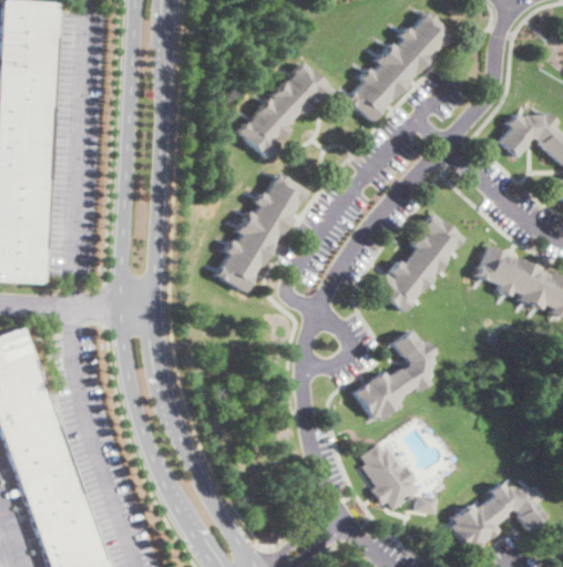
[(45,271),(45,285),(0,281),(0,85),(6,0),(61,3),(45,271)]
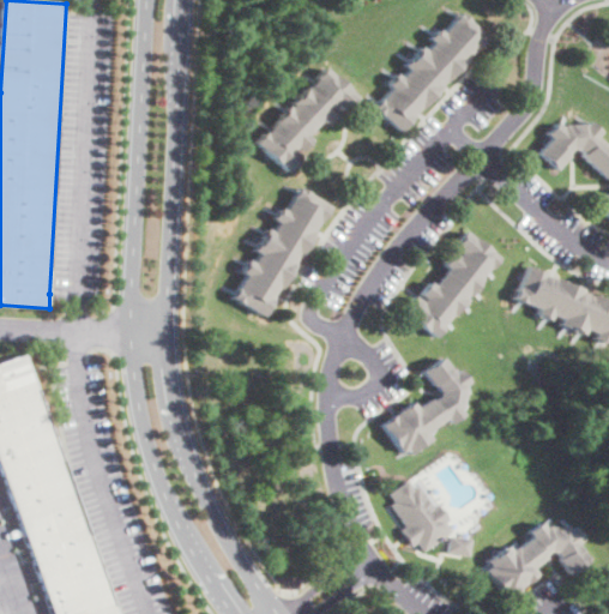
[(464,12),(490,37),(476,52),(475,50),(468,59),(470,60),(447,83),(447,82),(442,86),(445,88),(415,116),(416,118),(402,132),(377,107),(395,89),(391,85),(393,83),(391,82),(399,73),(404,78),(411,71),(406,66),(424,47),(429,50),(436,43),(432,38),(438,32),(439,34),(442,29),(446,32),(464,12)]
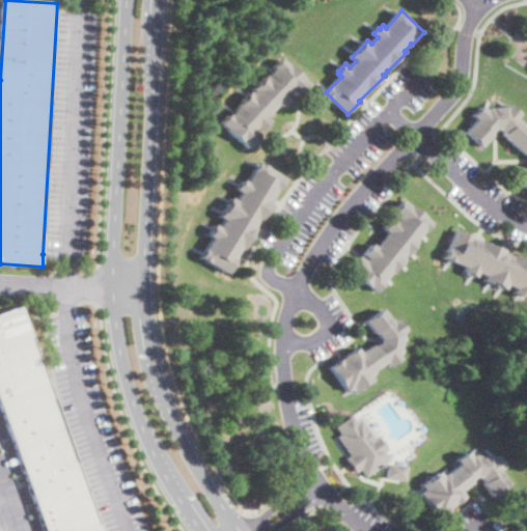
[(284,58),(311,84),(299,96),(294,90),(290,93),(295,98),(285,108),(281,104),(269,117),(273,121),(264,132),(259,128),(256,130),(262,136),(250,149),(223,123),(232,114),(233,115),(241,107),(245,102),(244,100),(252,91),(254,93),(256,90),(254,89),(259,84),(260,85),(269,76),(277,68),(276,67),(284,58)]
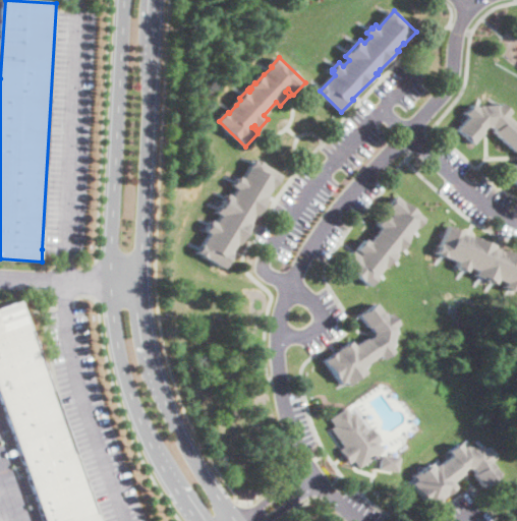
[(503,103),(513,112),(509,116),(516,122),(516,187),(506,177),(516,165),(516,152),(496,133),(497,131),(493,126),(489,126),(483,131),(484,133),(474,145),(459,130),(470,118),(467,114),(475,105),(479,108),(481,106),(498,105),(500,107),(503,103)]
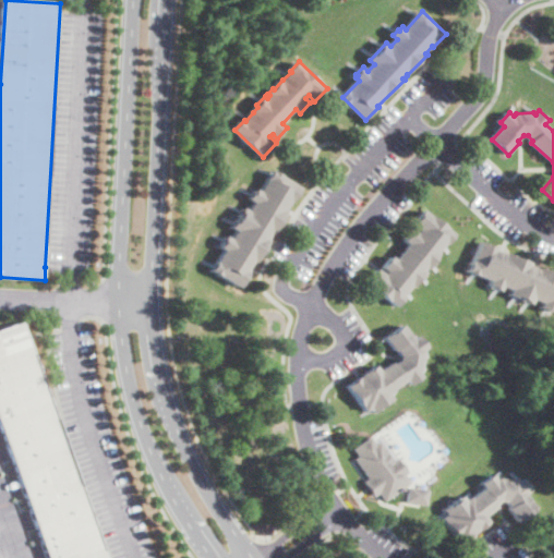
[(276,170),(285,176),(302,187),(293,203),(292,202),(287,210),(288,211),(273,235),(272,235),(269,238),(272,240),(256,264),(255,263),(251,269),(250,271),(251,273),(241,288),(214,270),(227,251),(223,249),(224,246),(223,245),(228,235),(233,239),(238,231),(233,228),(241,216),(240,215),(245,207),(251,210),(255,203),(250,199),(255,192),(256,193),(259,189),(263,191),(276,170)]
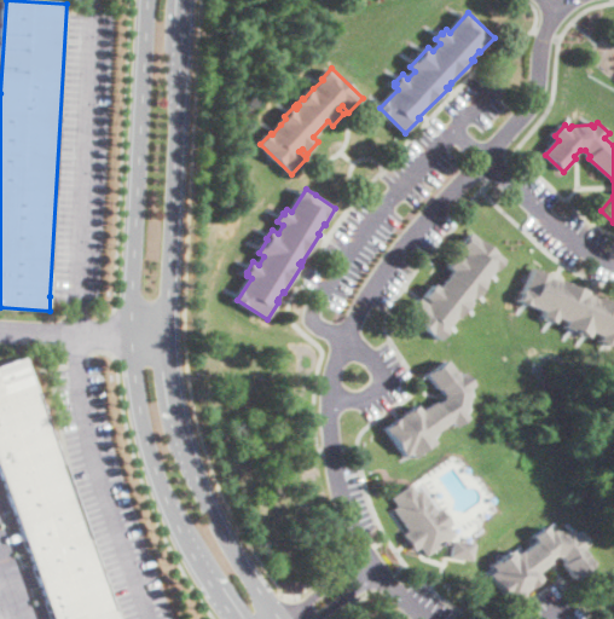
[(471,232),(505,260),(497,271),(496,270),(487,281),(488,281),(482,288),(484,289),(475,299),(474,298),(470,301),(473,302),(464,313),(458,318),(458,317),(449,328),(450,329),(441,341),(433,335),(407,313),(415,304),(416,305),(421,299),(428,305),(432,301),(426,296),(436,284),(441,288),(455,271),(450,267),(459,254),(464,259),(467,255),(459,249),(467,241),(465,241),(471,232)]
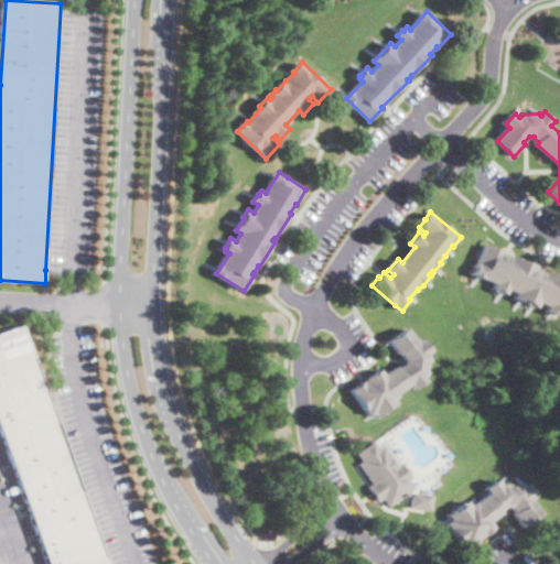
[(513,257),(514,257),(514,256),(529,263),(530,261),(541,267),(540,269),(545,270),(545,269),(559,274),(559,314),(557,313),(557,314),(548,311),(550,306),(541,302),(539,307),(528,303),(529,301),(526,300),(526,302),(517,297),(519,293),(510,289),(507,295),(498,291),(499,290),(496,288),(498,283),(485,278),(485,279),(475,275),(488,245),(505,252),(505,253),(513,257)]
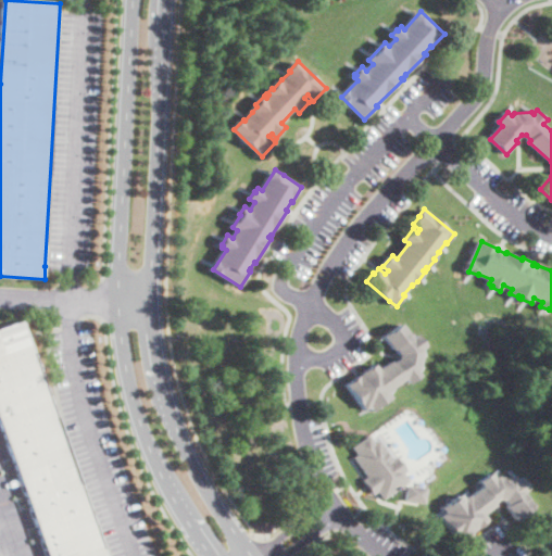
[(108,555),(50,555),(0,415),(0,329),(24,321),(108,555)]
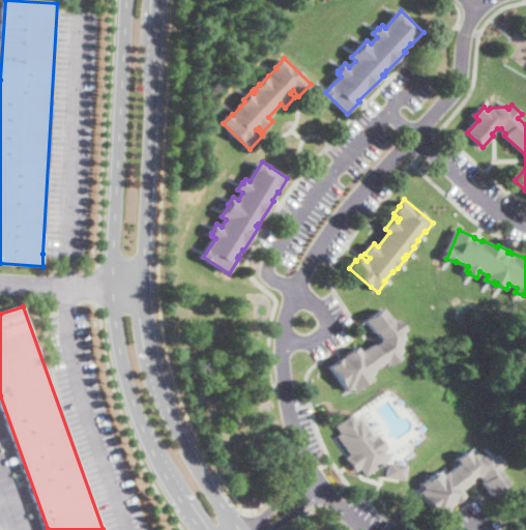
[(384,308),(393,322),(399,319),(407,330),(402,333),(404,335),(401,351),(399,353),(402,358),(390,365),(387,361),(375,370),(376,372),(372,375),(375,379),(368,384),(367,383),(363,385),(364,386),(356,392),(353,387),(348,391),(331,366),(358,347),(362,352),(374,344),(376,346),(381,343),(381,337),(378,333),(376,334),(366,320),(375,314),(376,315),(384,308)]
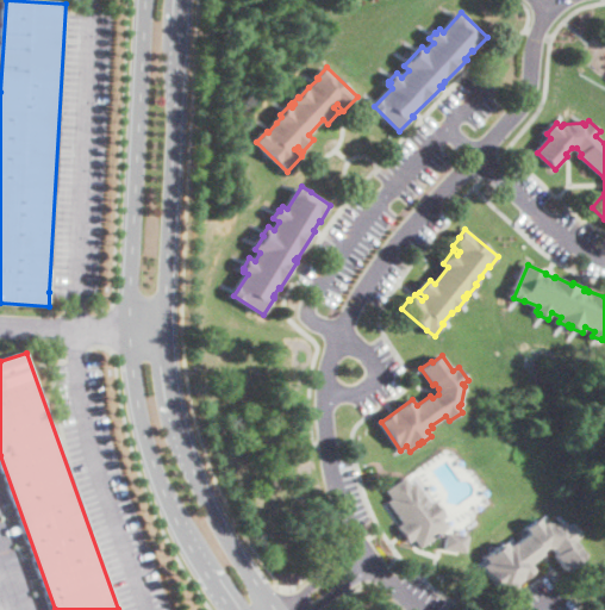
[(409,479),(415,485),(418,483),(434,503),(436,500),(449,517),(446,520),(451,528),(424,548),(417,540),(412,543),(407,537),(400,528),(406,523),(391,503),(394,499),(390,491),(409,477),(409,479)]
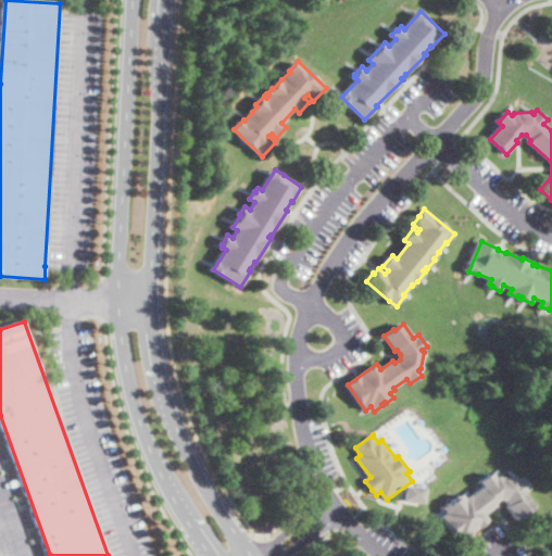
[(492,474),(496,478),(498,477),(515,479),(516,481),(522,477),(530,489),(525,492),(536,506),(525,514),(526,515),(518,521),(507,506),(510,505),(505,500),(501,500),(496,503),(498,505),(486,515),(489,519),(462,541),(442,516),(447,513),(443,508),(462,493),(466,498),(471,495),(472,496),(485,487),(480,482),(492,474)]
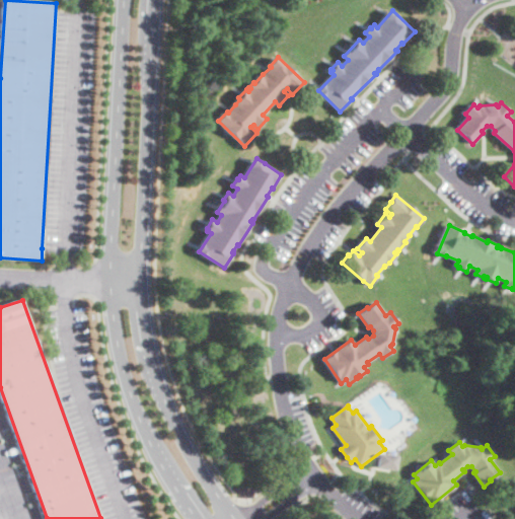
[(401,455),(398,470),(380,466),(383,452),(401,455)]
